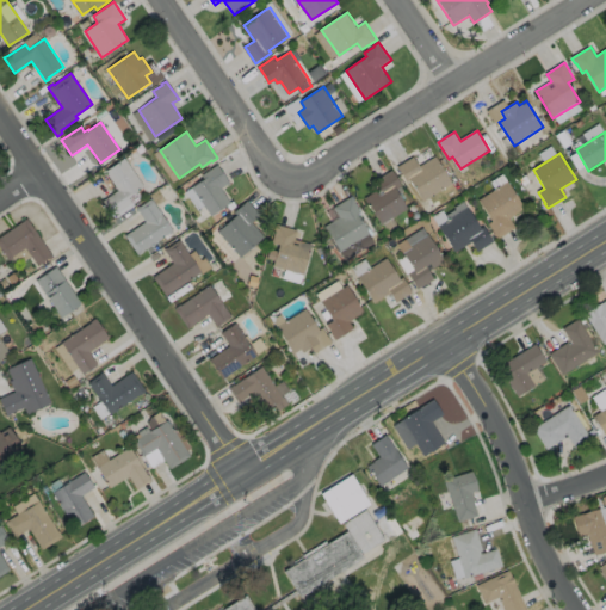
[(437,156),(453,184),(424,202),(410,180),(407,183),(397,167),(414,156),(420,166),(437,156)]
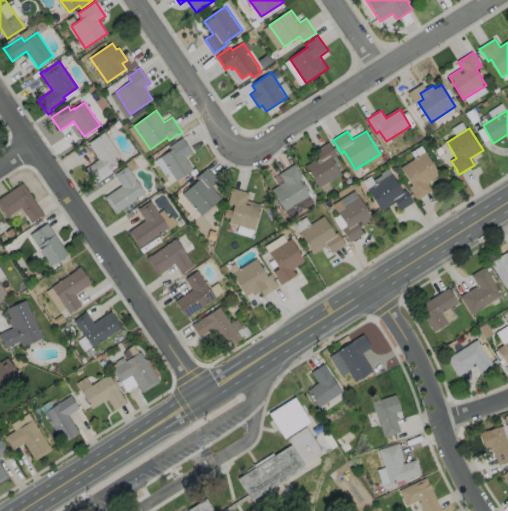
[(111,170),(95,181),(86,168),(99,159),(88,143),(105,132),(121,156),(108,165),(111,170)]
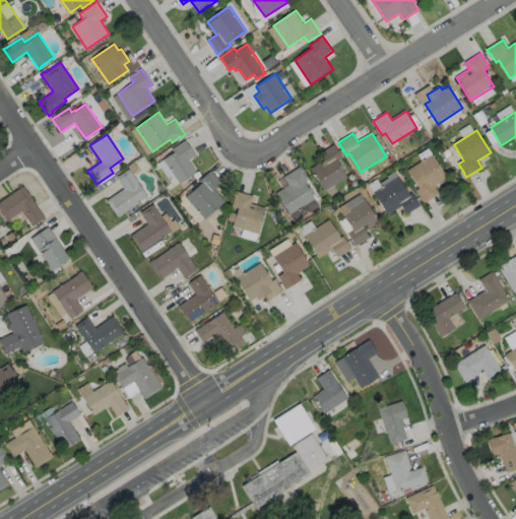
[(197,156),(195,158),(194,157),(189,161),(197,173),(181,185),(164,160),(175,153),(173,150),(186,141),(197,156)]
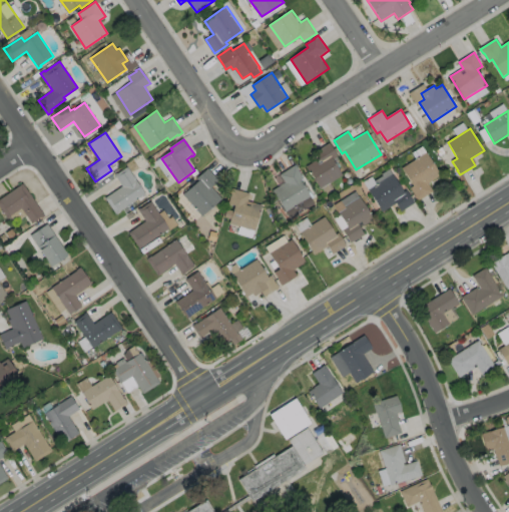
[(344,175),(321,188),(307,166),(321,158),(317,151),(331,142),(338,156),(334,158),(344,175)]
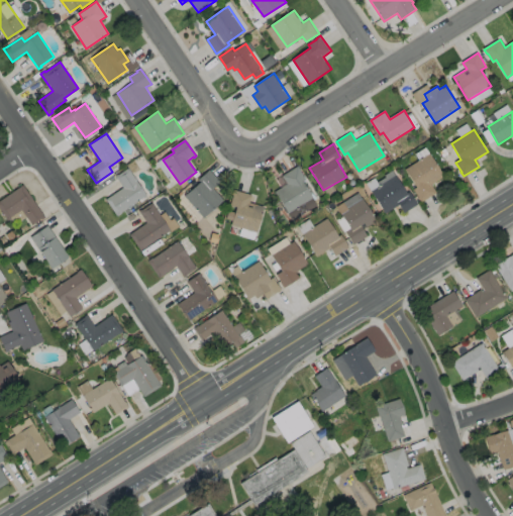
[(437,193),(422,203),(419,198),(414,190),(417,188),(406,170),(430,153),(444,177),(432,185),(437,193)]
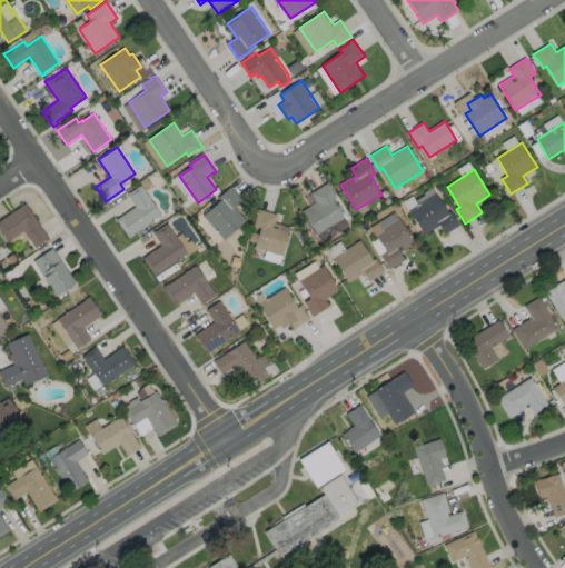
[(346,220),(319,237),(304,211),(317,202),(311,193),(329,182),(333,188),(331,189),(337,197),(334,199),(346,220)]
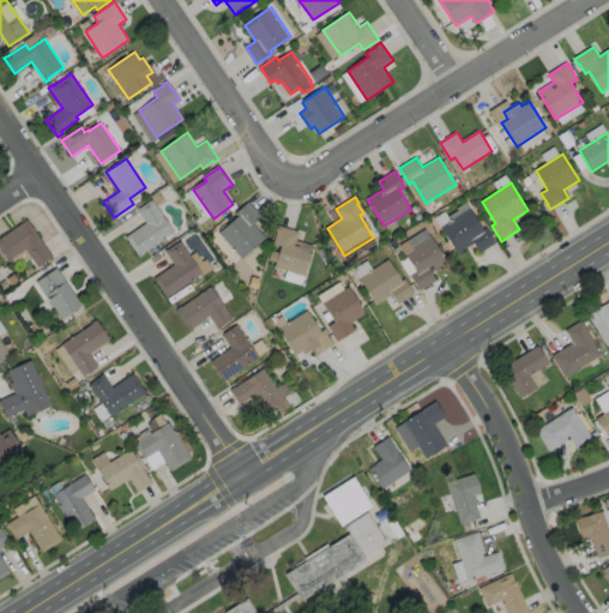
[(154,200),(175,233),(145,253),(145,254),(140,258),(126,238),(148,224),(138,210),(142,208),(142,209),(154,200)]
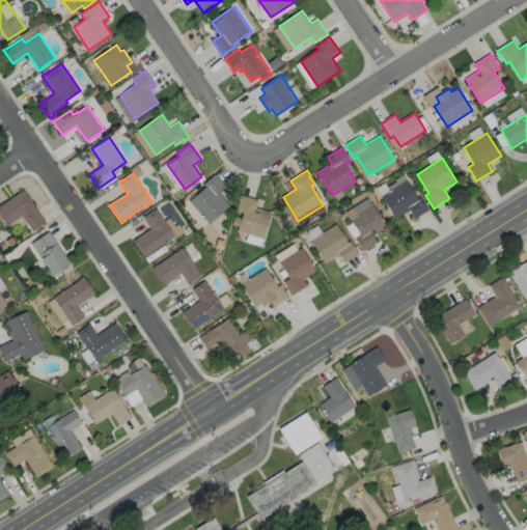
[(231,206),(210,225),(190,202),(206,188),(204,186),(216,175),(227,187),(220,194),(231,206)]
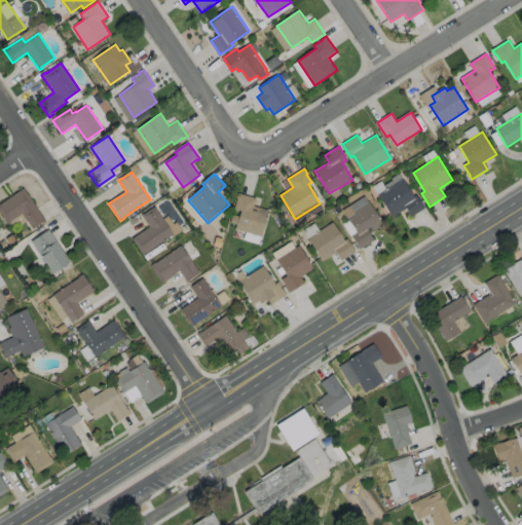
[(403,179),(414,196),(417,194),(425,208),(412,217),(406,209),(393,217),(373,187),(382,181),(386,189),(403,179)]
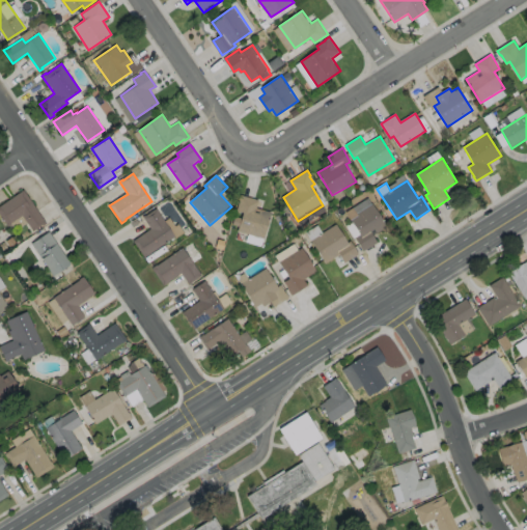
[(0,206),(24,190),(47,224),(44,226),(43,225),(33,231),(28,223),(19,229),(18,227),(16,229),(12,225),(8,228),(0,216),(0,206)]
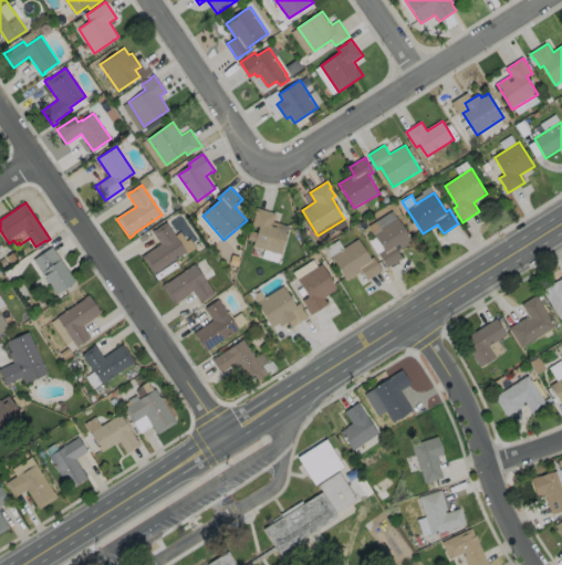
[(290,227),(281,255),(253,247),(256,242),(249,240),(251,231),(258,233),(260,228),(253,226),(256,215),(257,208),(277,215),(274,222),(290,227)]
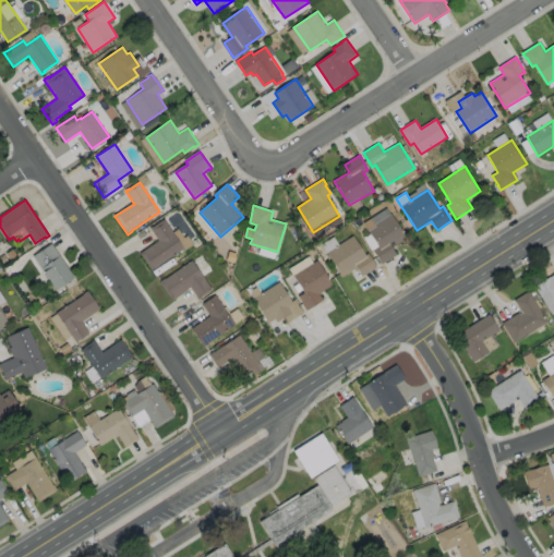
[(393,214),(408,238),(397,245),(394,241),(390,243),(397,255),(383,264),(374,251),(380,246),(364,223),(372,218),(375,225),(393,214)]
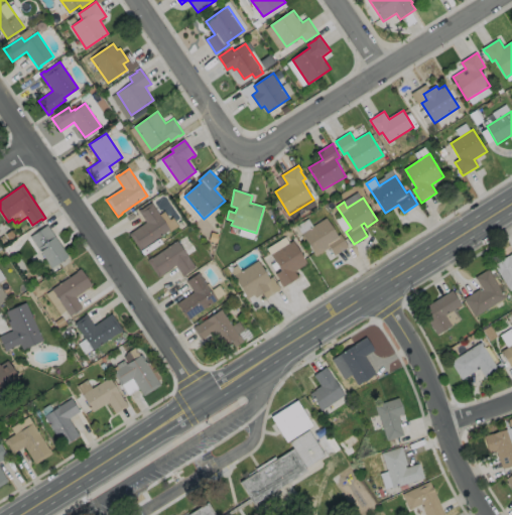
[(152,204),(170,231),(146,247),(146,248),(141,251),(130,235),(147,223),(139,211),(142,210),(152,204)]
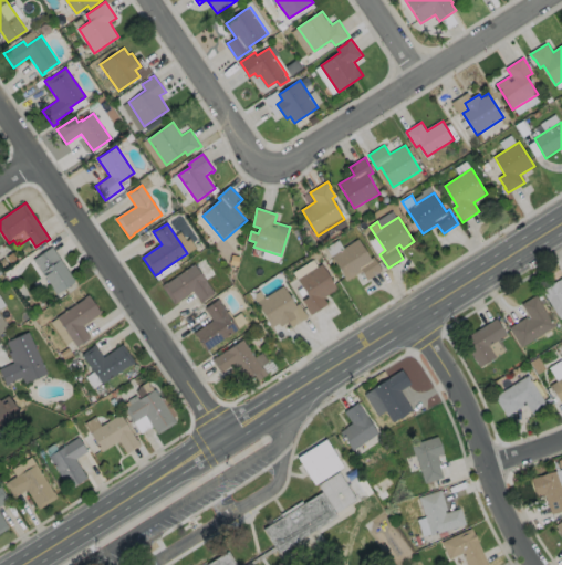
[(360,239),(372,259),(374,257),(384,271),(368,281),(363,271),(349,281),(328,248),(340,240),(345,249),(360,239)]
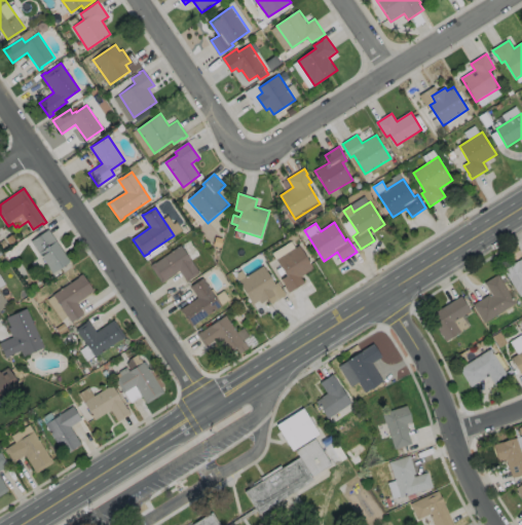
[(71,262),(53,274),(31,242),(49,230),(71,262)]
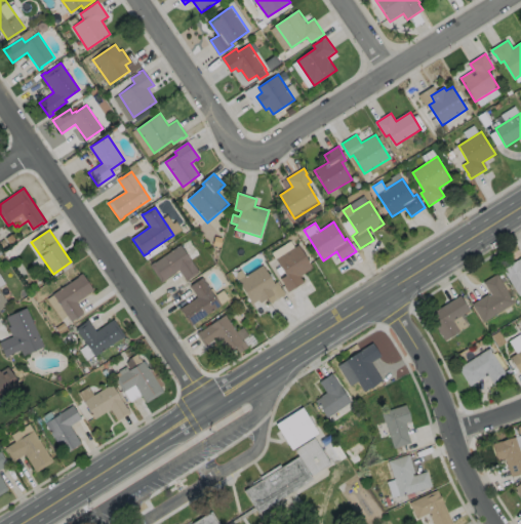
[(182,245),(200,273),(190,280),(190,281),(188,283),(179,271),(162,283),(151,266),(155,263),(156,263),(182,245)]
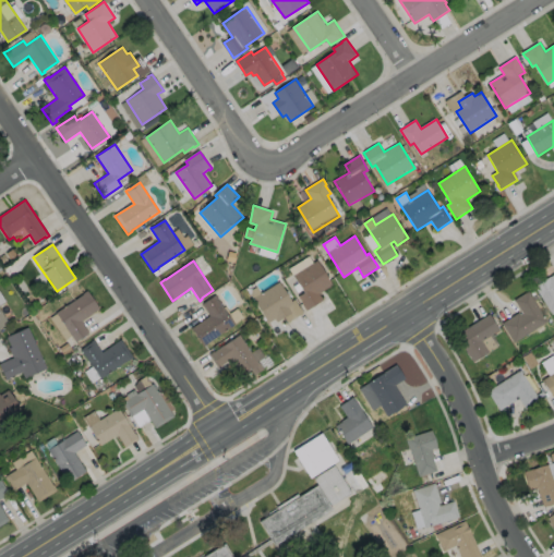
[(324,300),(308,311),(304,306),(305,306),(300,297),(305,293),(294,276),(318,261),(334,286),(320,294),(324,300)]
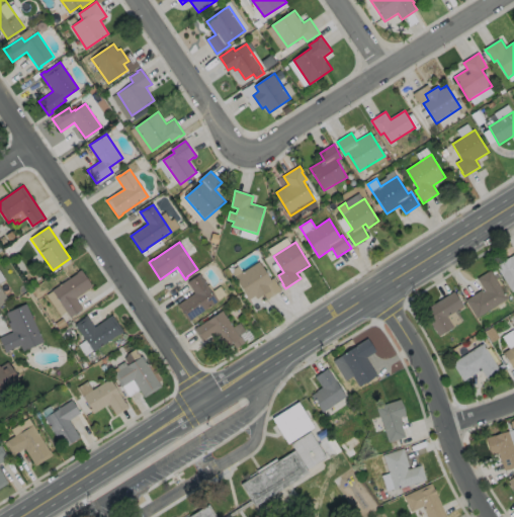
[(513,292),(497,266),(513,256),(513,292)]
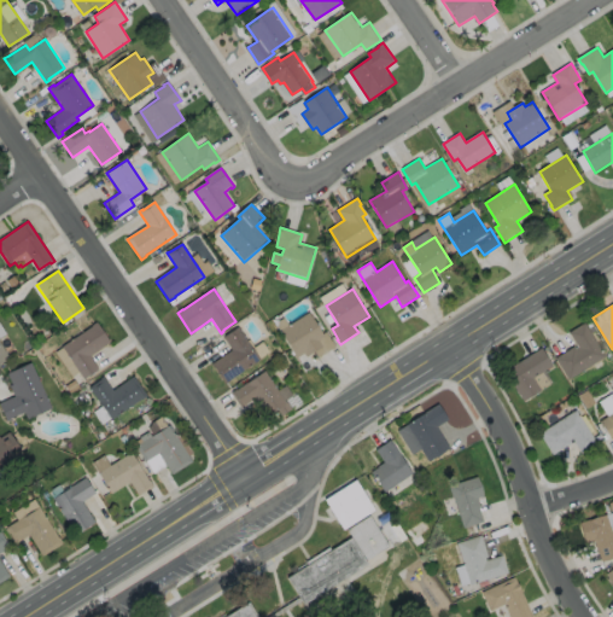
[(323,347),(307,358),(305,354),(298,358),(281,331),(310,313),(326,337),(320,341),(323,347)]
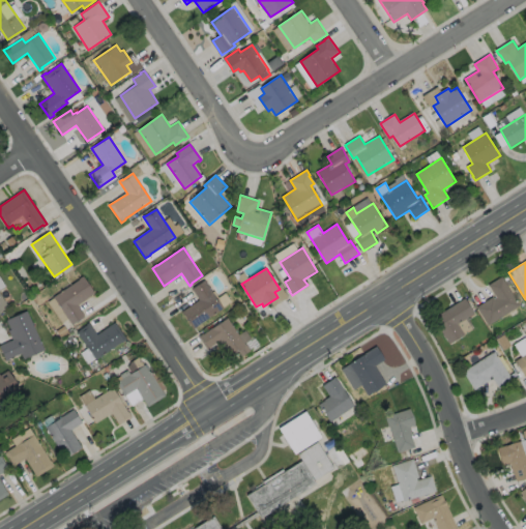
[(85,317),(72,325),(54,298),(80,280),(84,276),(95,294),(78,305),(85,317)]
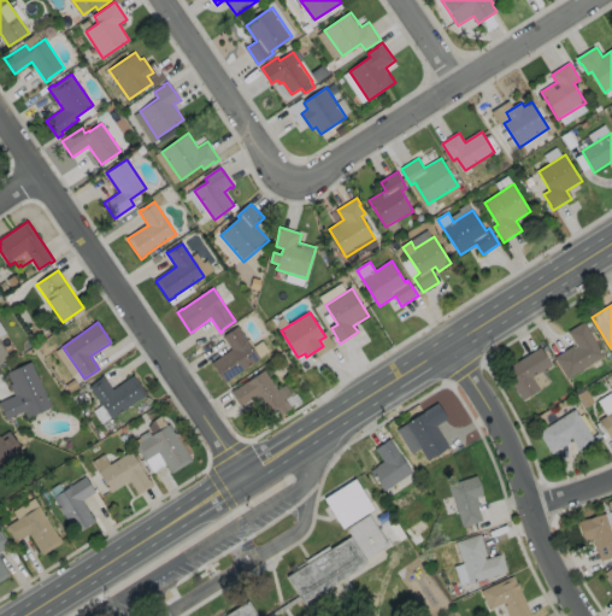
[(559,357),(572,381),(608,358),(587,323),(572,333),(578,346),(559,357)]
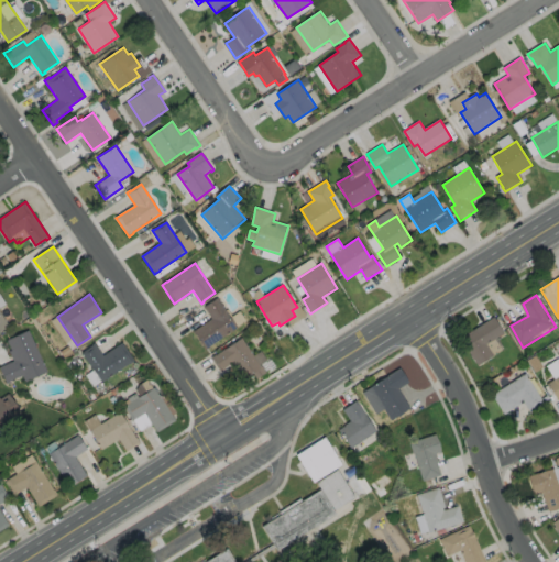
[(219,298),(232,318),(241,311),(247,320),(238,327),(210,345),(211,346),(207,350),(194,331),(212,319),(205,307),(219,298)]
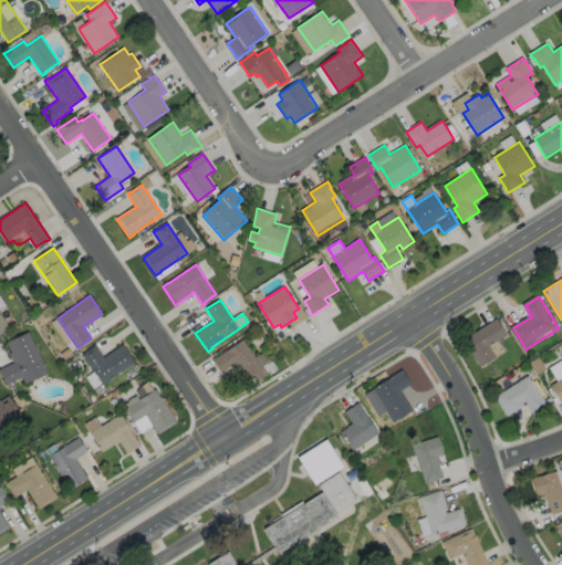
[(0,311),(10,327),(0,333),(0,311)]
